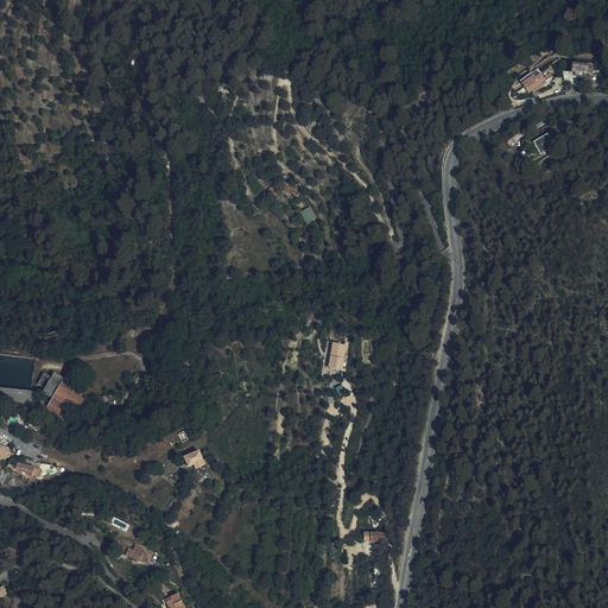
[(562,73),(567,86),(577,86),(577,77),(586,78),(591,80),(593,68),(571,65),(563,65),(562,73)]
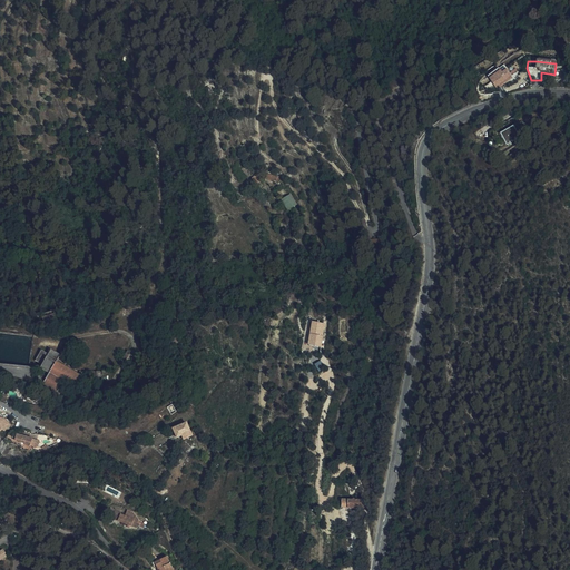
[(522,71),(504,78),(507,84),(509,82),(523,75),(522,71)]
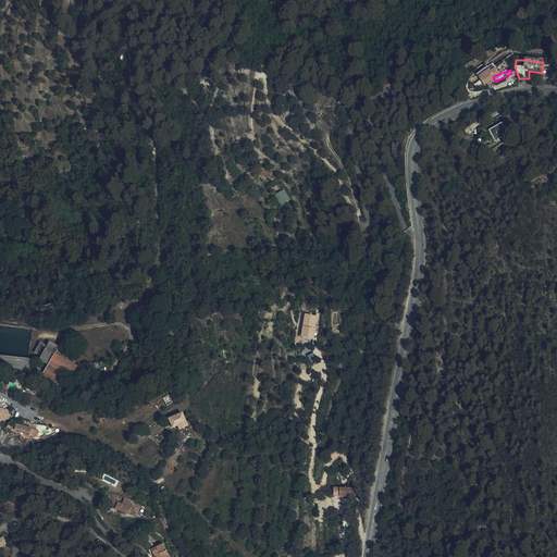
[(495,82),(493,76),(492,76),(483,81),(486,86),(495,82)]
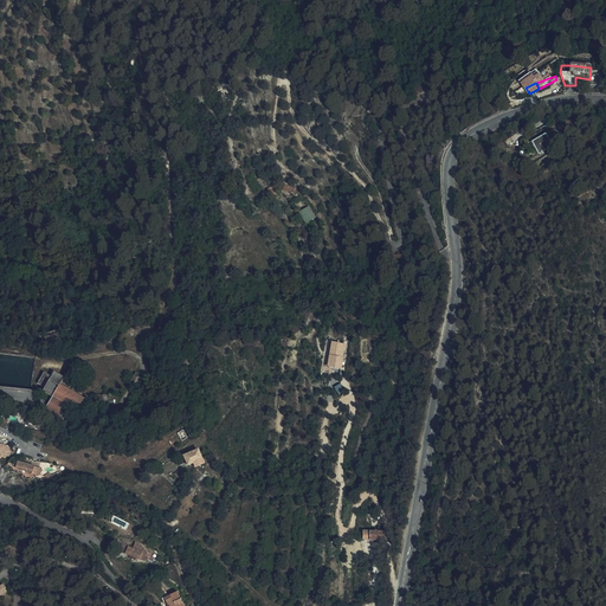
[(550,143),(546,135),(533,142),(540,154),(552,148),(549,144),(550,143)]
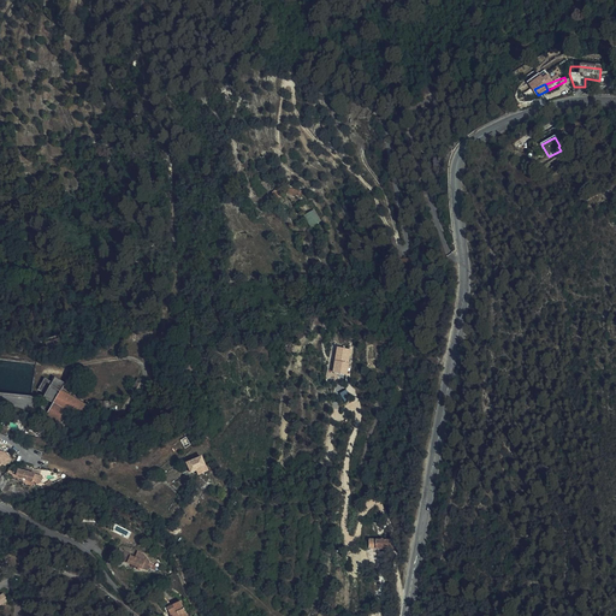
[(313,211),(304,215),(311,226),(314,225),(314,226),(317,224),(317,223),(320,220),(313,211)]
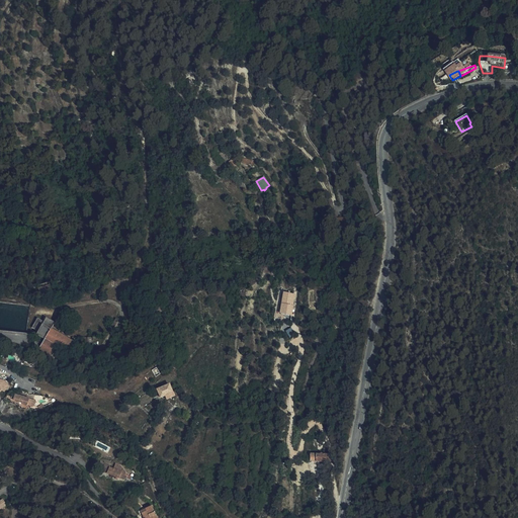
[(346,217),(334,220),(336,227),(347,224),(346,217)]
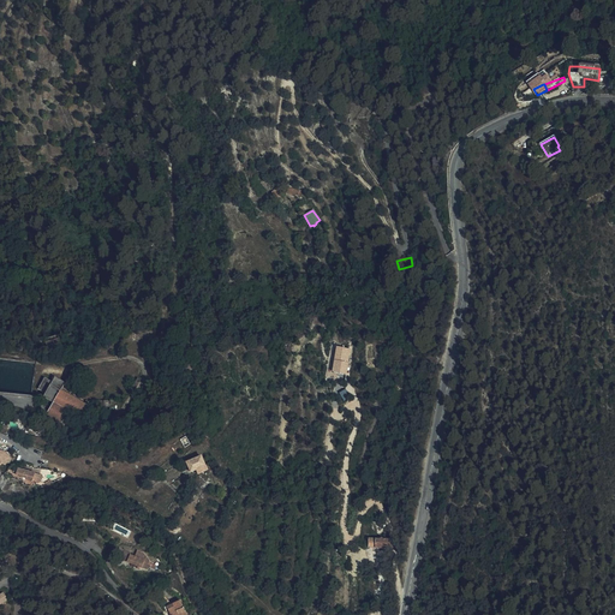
[(61,350),(59,340),(57,341),(55,339),(47,341),(47,344),(45,345),(46,347),(48,353),(61,350)]
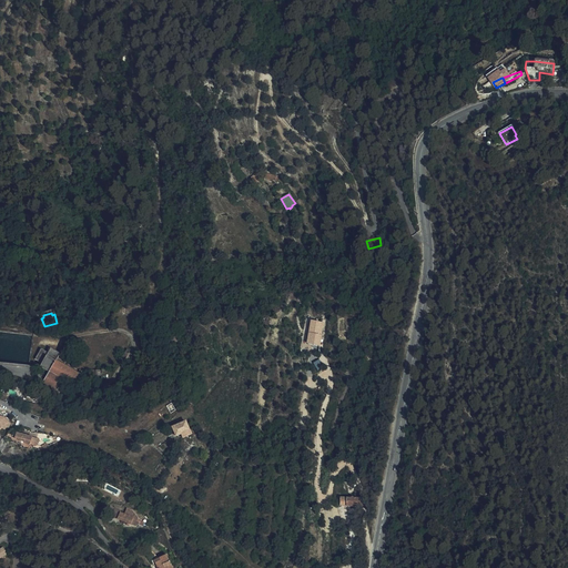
[(317,345),(321,323),(312,321),(307,344),(317,345)]
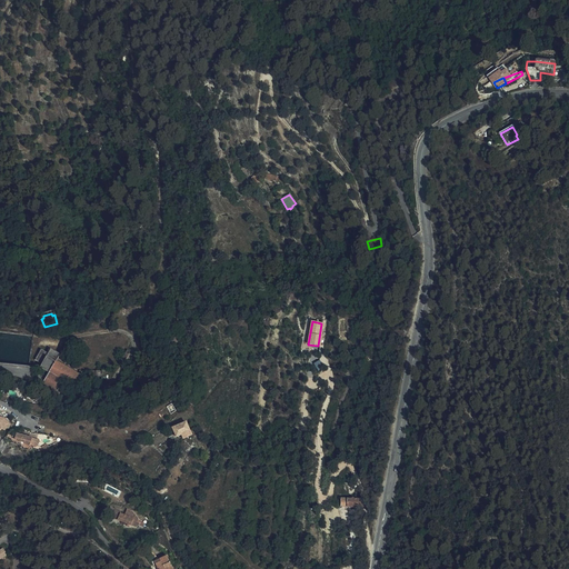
[(81,375),(57,360),(60,355),(50,349),(48,353),(41,350),(35,361),(40,365),(37,371),(47,377),(42,382),(58,391),(65,380),(75,386),(81,375)]
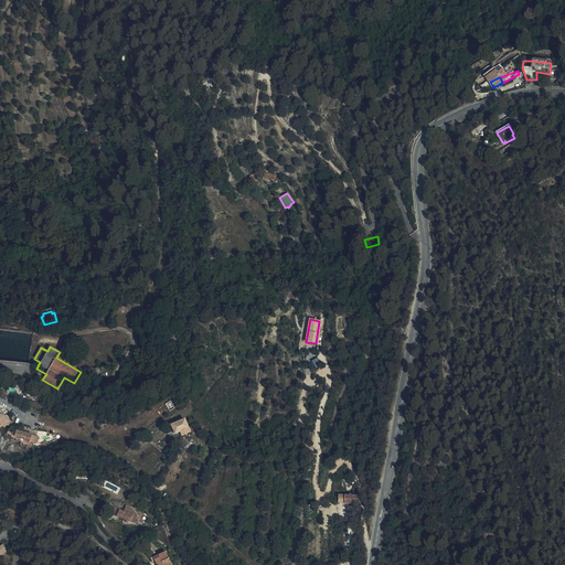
[(190,430),(183,418),(171,424),(176,434),(181,430),(182,434),(190,430)]
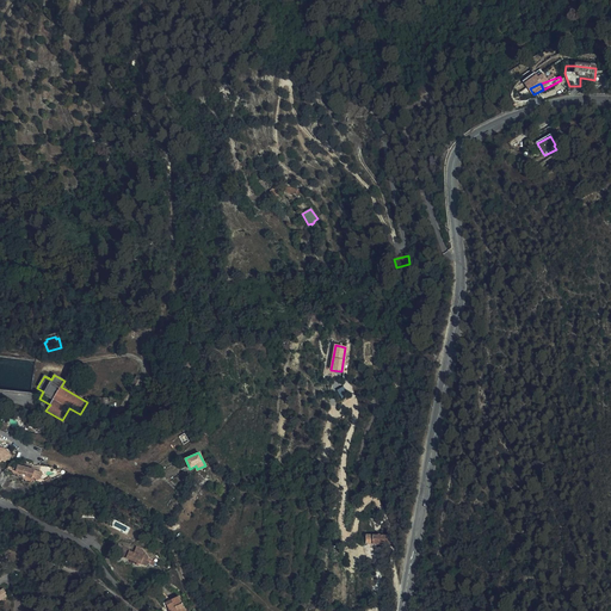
[(35,470),(17,466),(16,471),(23,474),(28,477),(37,480),(41,479),(42,473),(34,471),(35,470)]
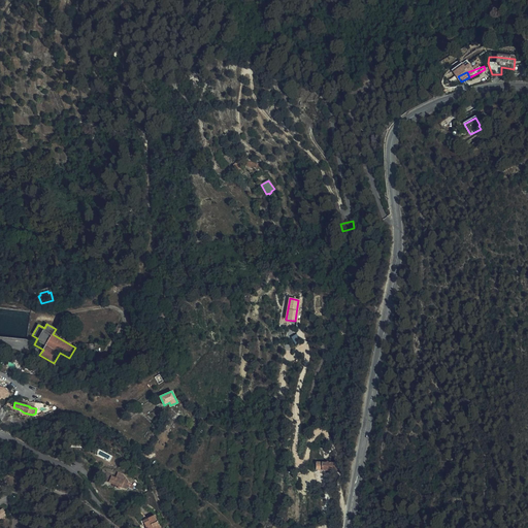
[(337,469),(337,462),(322,463),(322,470),(323,470),(337,469)]
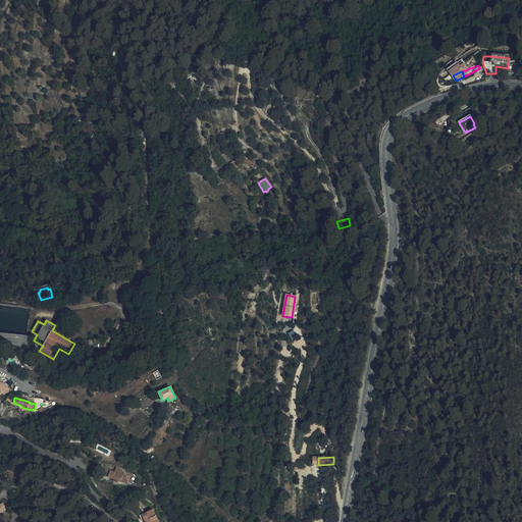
[(125,476),(127,477),(133,479),(135,478),(133,476),(134,475),(135,474),(127,463),(122,461),(120,466),(116,465),(117,462),(111,460),(111,461),(107,459),(104,468),(125,476)]
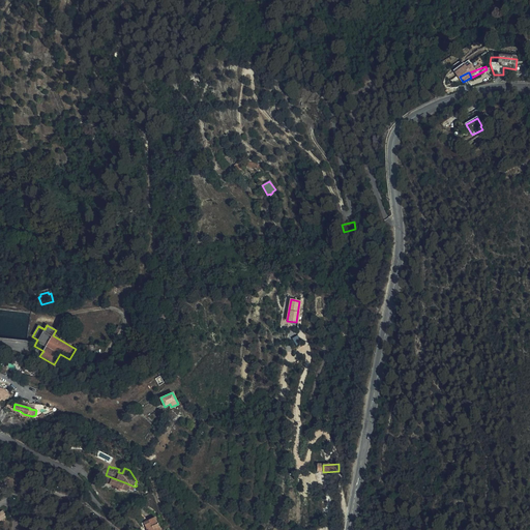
[(159,529),(158,525),(155,519),(149,522),(150,524),(145,526),(146,529),(159,529)]
